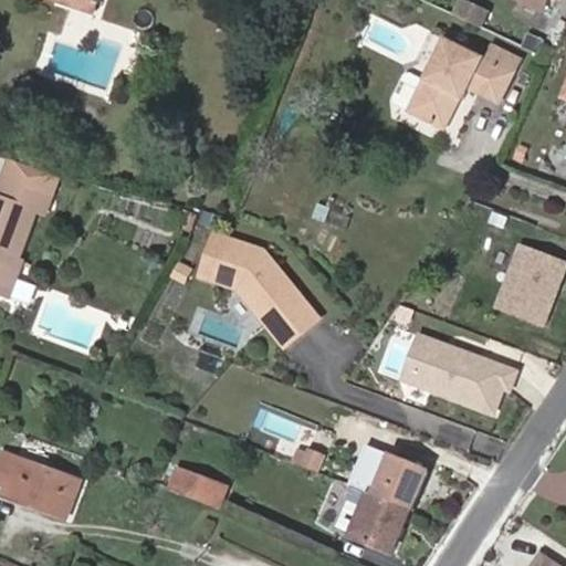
[(54,0),(93,13),(96,0),(54,0)]
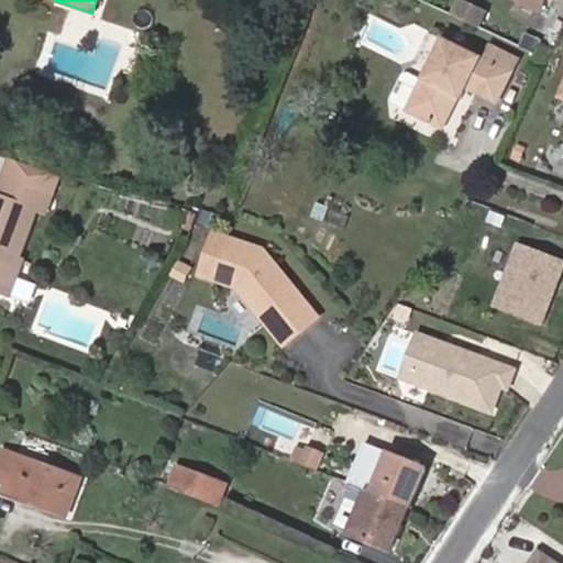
[(461,0),(457,0),(451,15),(478,29),(486,11),(461,0)]
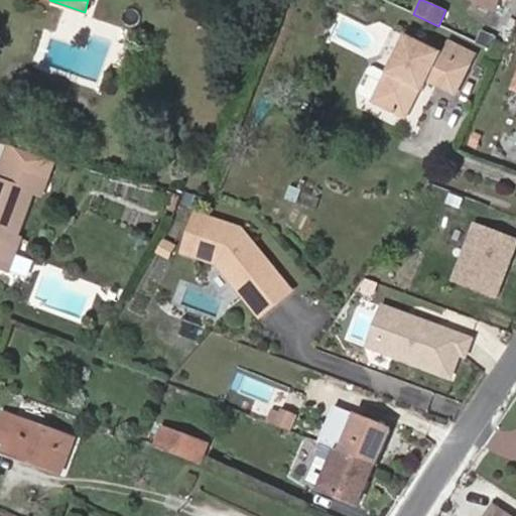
[(477,43),(485,47),(490,37),(482,33),(477,43)]
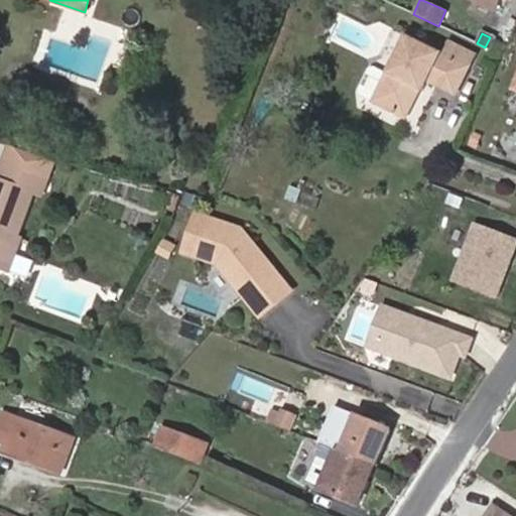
[(408,36),(389,75),(375,100),(375,101),(407,118),(422,90),(424,91),(430,79),(457,92),(470,67),(444,53),(408,36)]
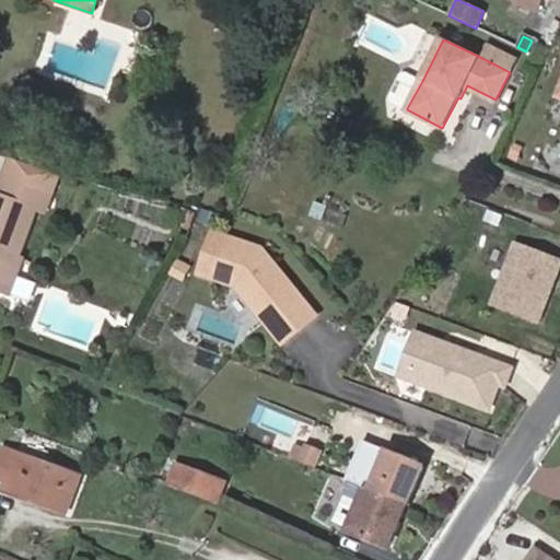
[(482,58),(510,72),(515,60),(488,46),(482,58)]
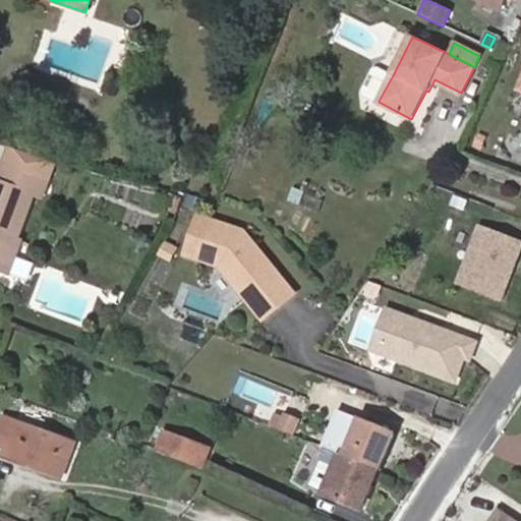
[(379,101),(393,75),(381,69),(375,70),(365,90),(366,96),(379,101)]
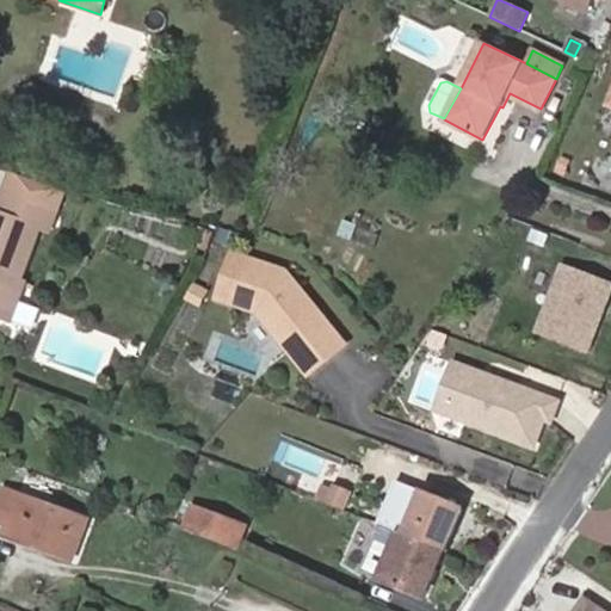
[(0,316),(10,321),(24,283),(22,282),(41,229),(48,232),(55,213),(0,191),(0,316)]
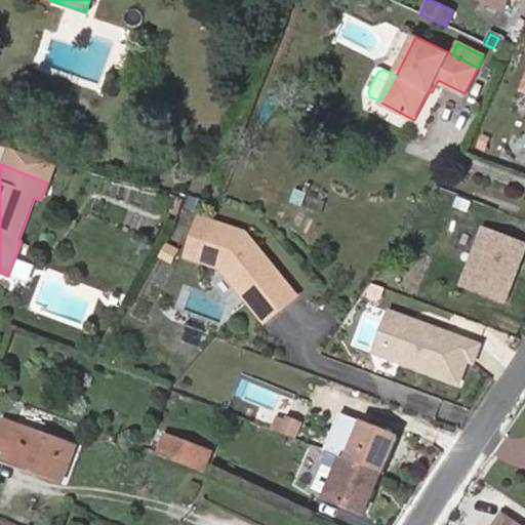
[(178,199),(164,194),(159,207),(174,213),(178,199)]
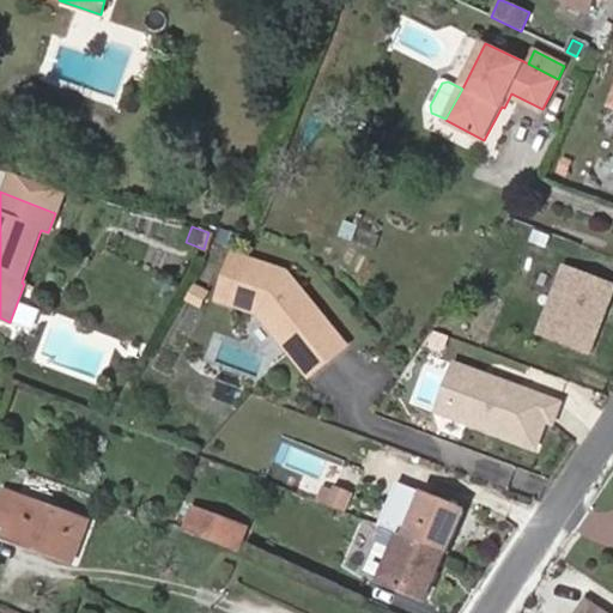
[(374,260),(356,253),(351,268),(369,275),(374,260)]
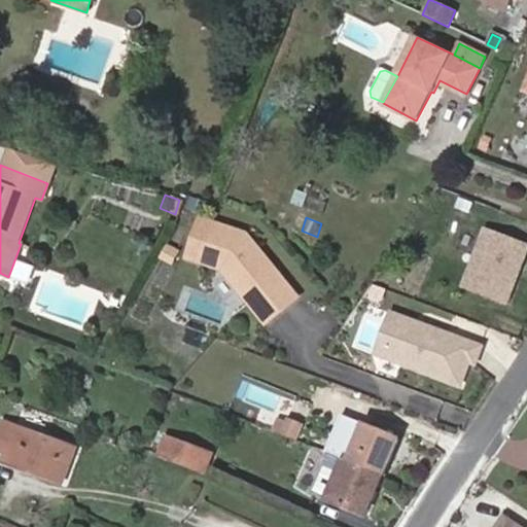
[(247,235),(203,219),(189,256),(223,269),(268,324),(299,299),(248,236),(247,235)]
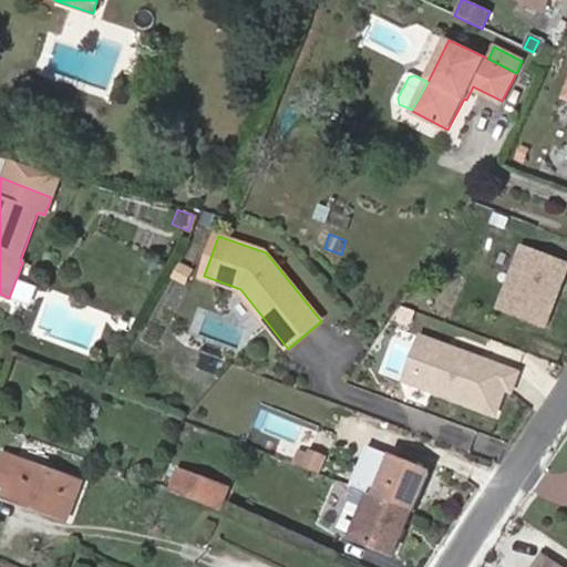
[(566,269),(566,264),(521,247),(497,309),(545,328),(558,294),(555,292),(557,287),(563,282),(566,269)]
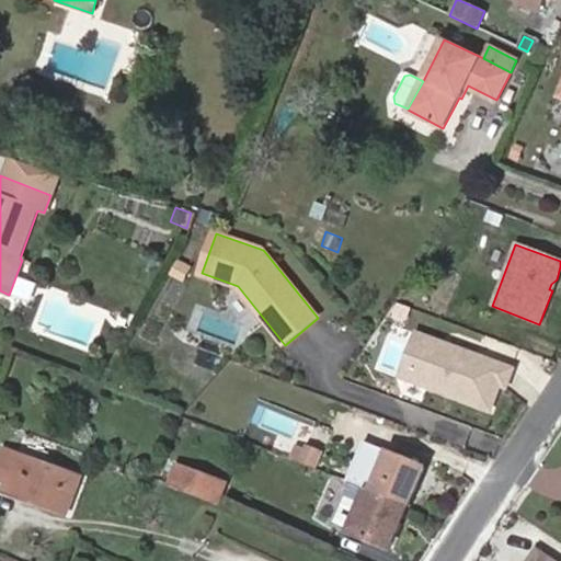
[(518,367),(416,331),(399,380),(501,415),(518,367)]
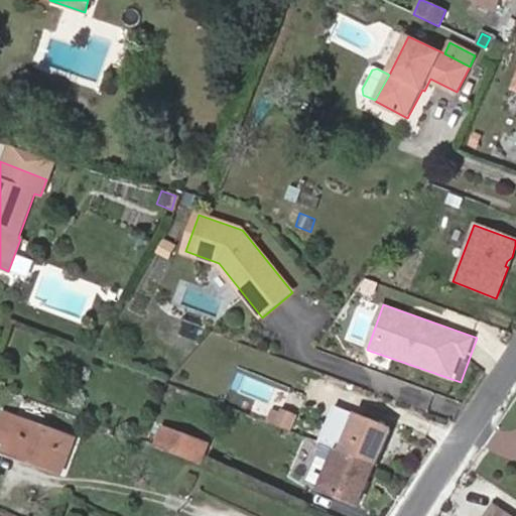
[(284,412),(278,427),(294,433),(300,418),(284,412)]
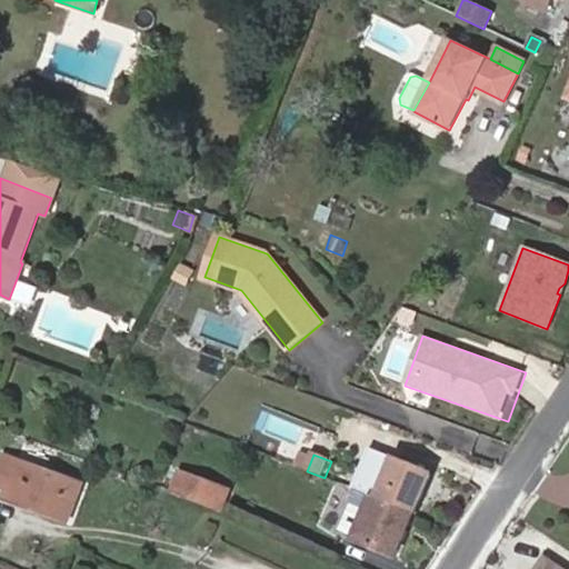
[(82,485),(3,457),(0,467),(0,486),(8,489),(5,499),(69,522),(82,485)]
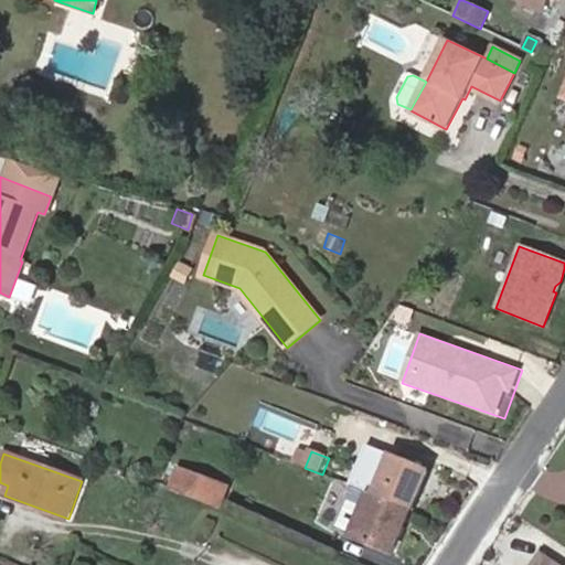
[(376,497),(411,511),(426,472),(392,458),(376,497)]
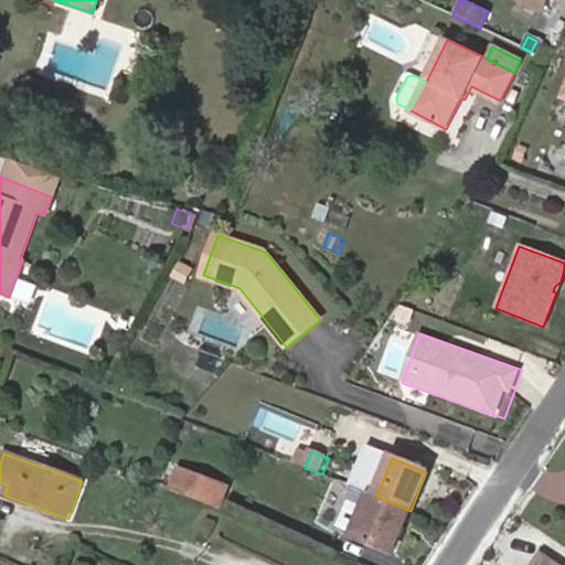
[(172,490),(221,509),(228,489),(180,470),(172,490)]
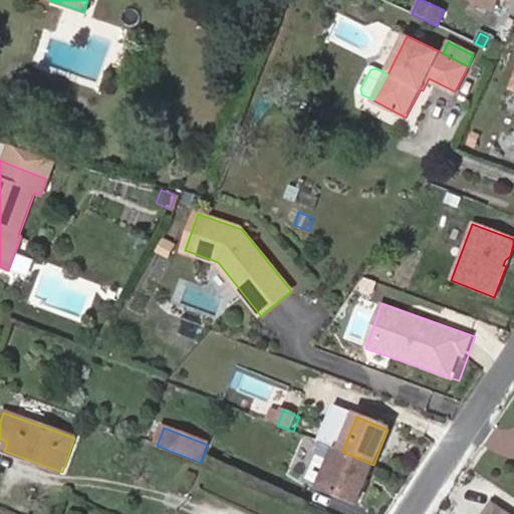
[(373,465),(342,452),(337,450),(321,488),(357,503),(373,465)]
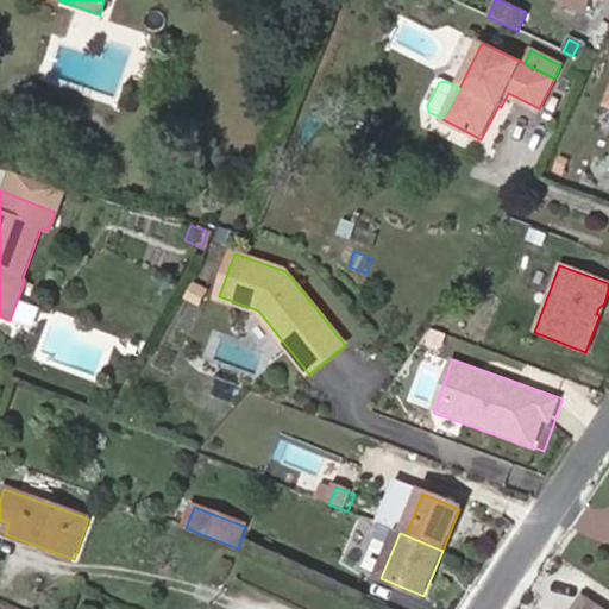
[(600,608),(579,596),(570,608),(600,608)]
